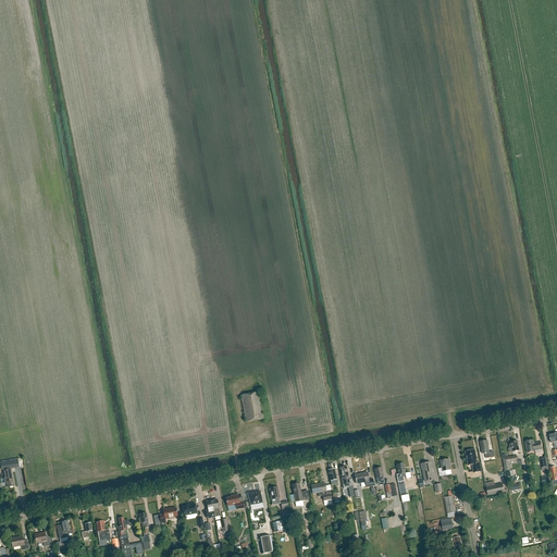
[(246,422),(263,419),(258,393),(240,396),(246,422)]
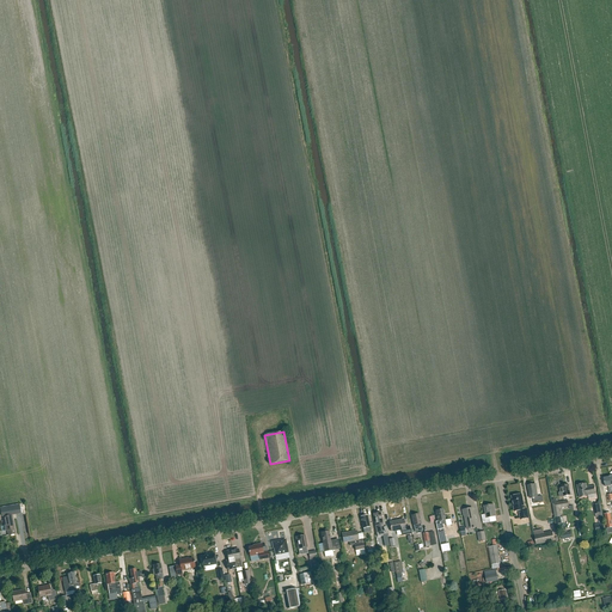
[(537,497),(534,484),(527,485),(530,499),(533,499),(534,503),(543,502),(542,496),(537,497)]
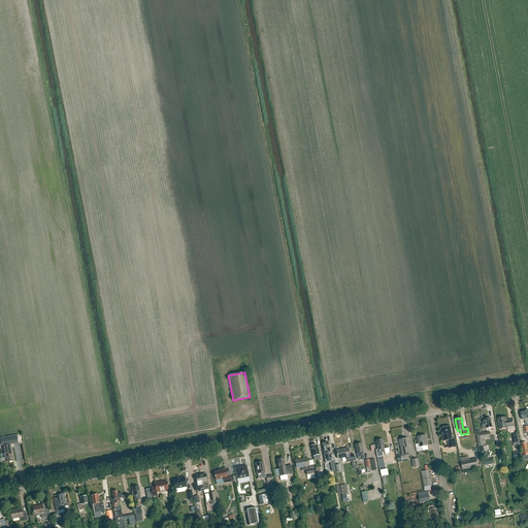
[(506,421),(505,418),(498,419),(500,430),(507,428),(507,427),(514,426),(513,420),(506,421)]
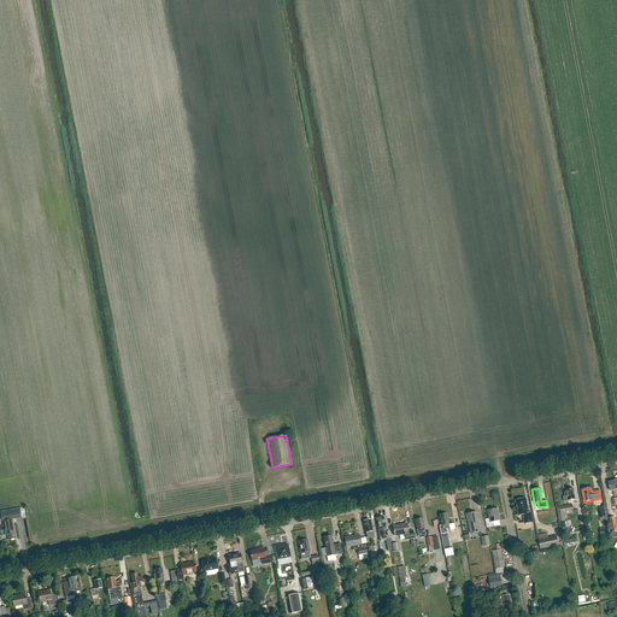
[(564,501),(568,500),(575,499),(574,489),(566,491),(566,492),(564,493),(565,497),(564,498),(564,501)]
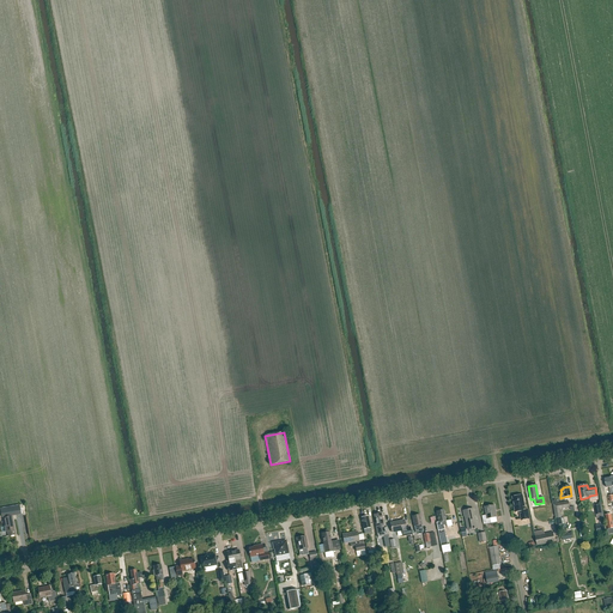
[(526,510),(522,496),(513,497),(515,513),(520,511),(521,521),(529,520),(528,510),(526,510)]
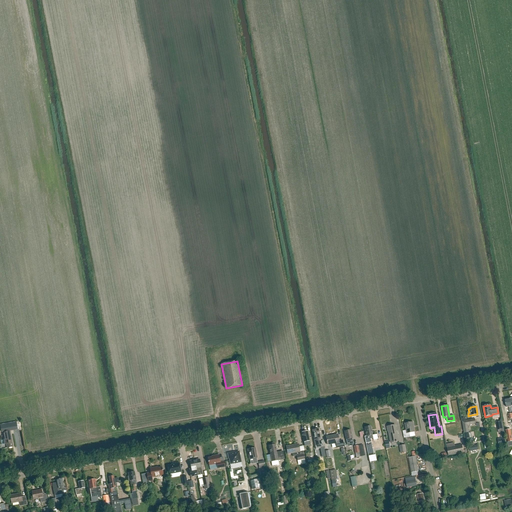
[(469,432),(469,430),(468,425),(476,424),(474,419),(467,420),(462,421),(464,433),(469,432)]
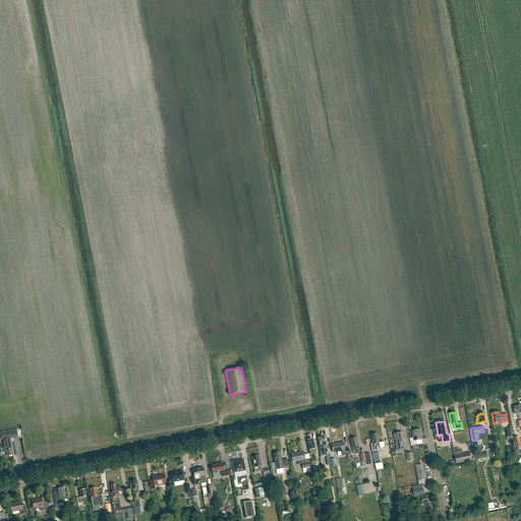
[(411,446),(417,445),(416,441),(421,440),(419,429),(412,431),(413,438),(410,439),(411,446)]
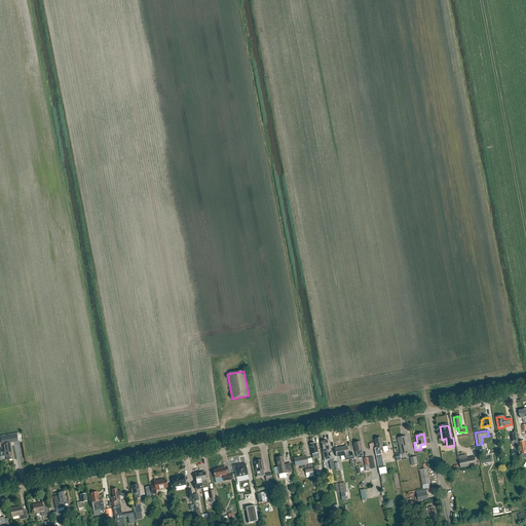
[(0,438),(1,445),(2,445),(5,457),(6,456),(7,460),(13,459),(10,443),(6,444),(5,437),(0,437),(0,438)]
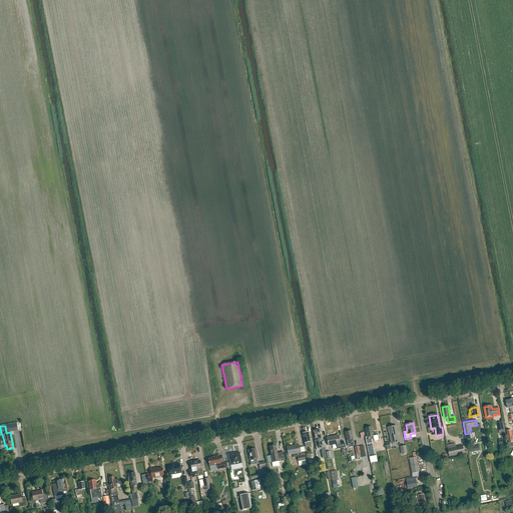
[(398,434),(396,427),(388,428),(389,433),(392,444),(400,442),(398,434)]
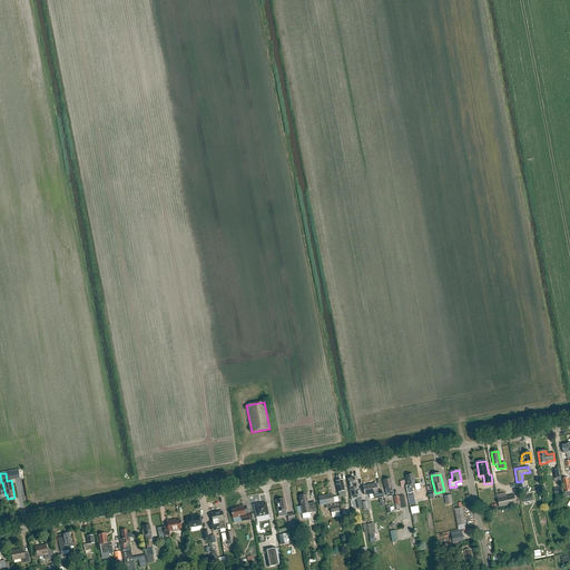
[(357,492),(356,489),(354,478),(347,479),(350,490),(352,501),(356,500),(356,499),(361,498),(360,491),(357,492)]
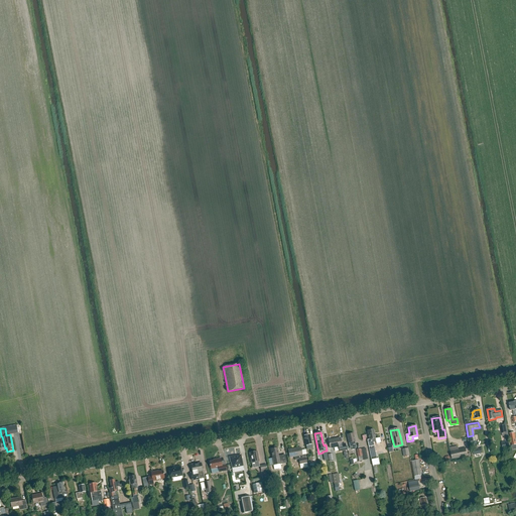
[(356,447),(355,442),(353,433),(347,435),(349,443),(350,448),(356,447)]
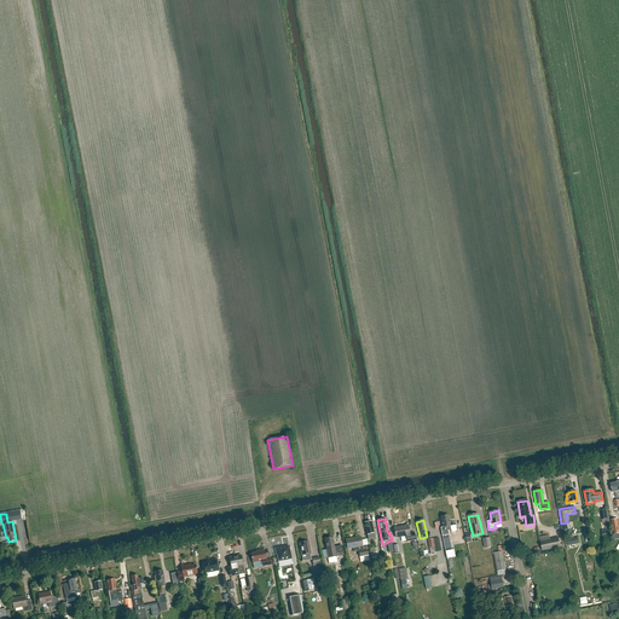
[(368,539),(375,538),(374,533),(371,521),(365,524),(368,539)]
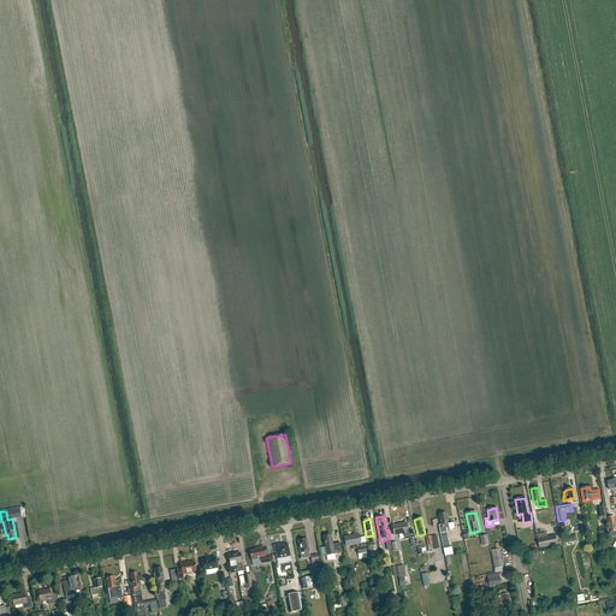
[(408,531),(406,523),(392,526),(394,535),(404,533),(404,539),(413,537),(412,531),(408,531)]
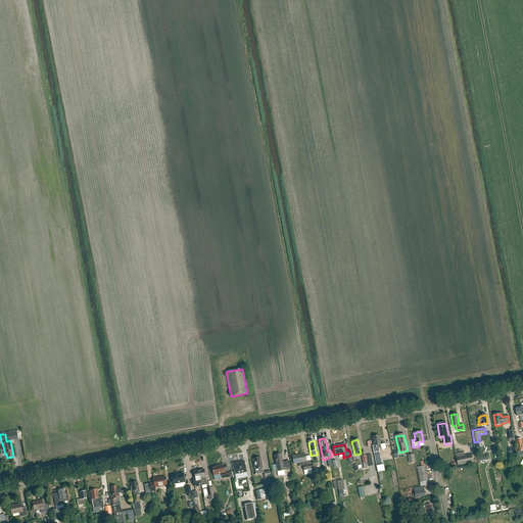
[(279,453),(278,453),(277,454),(278,455),(275,456),(276,465),(272,466),(273,473),(277,472),(291,469),(289,462),(282,464),(281,455),(280,453),(279,453)]
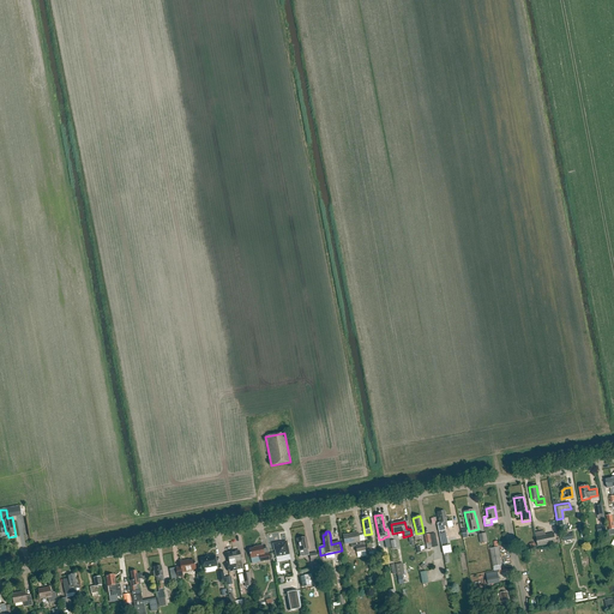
[(573,533),(570,534),(570,531),(565,533),(566,535),(563,535),(564,541),(575,540),(573,533)]
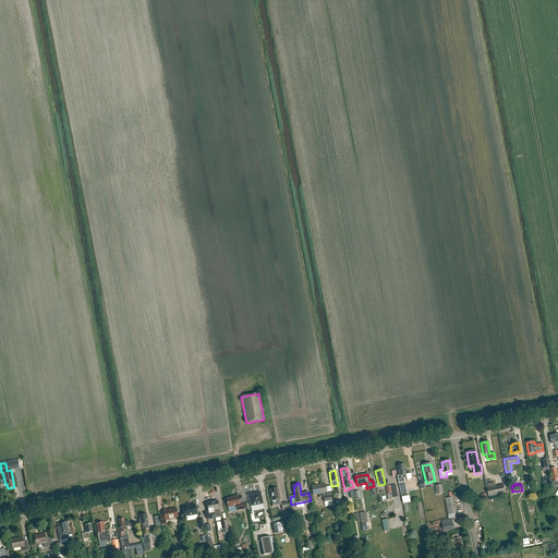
[(327,493),(325,484),(312,487),(313,495),(318,494),(319,498),(323,497),(324,501),(331,500),(330,492),(327,493)]
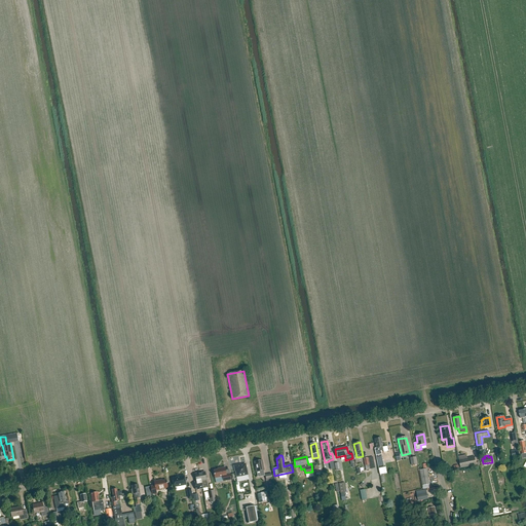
[(460,468),(477,464),(475,456),(459,460),(460,468)]
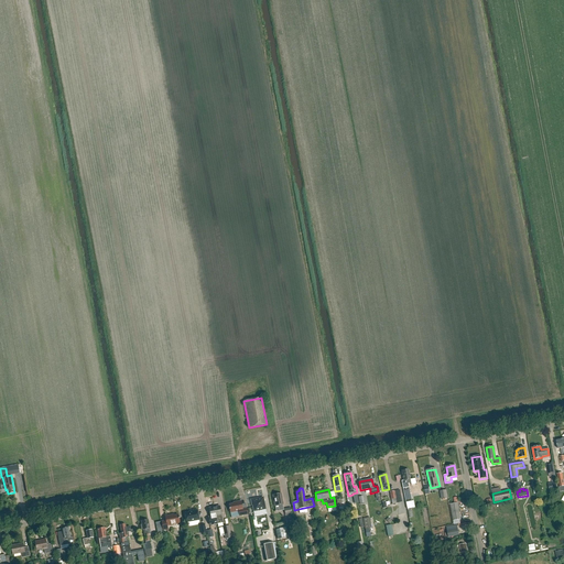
[(392,505),(397,503),(402,502),(400,490),(390,492),(392,505)]
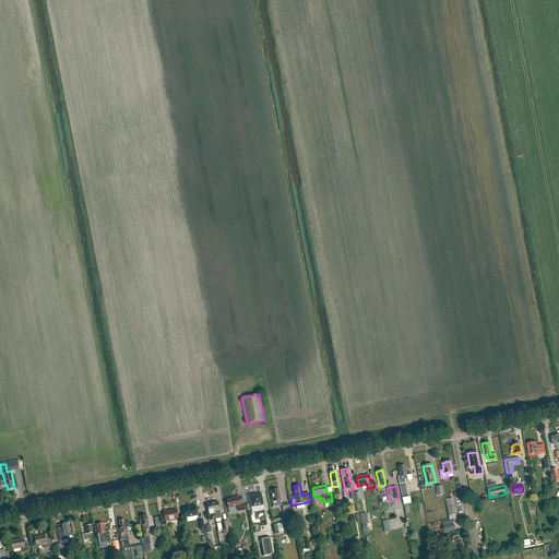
[(272,501),(281,500),(278,489),(270,491),(272,501)]
